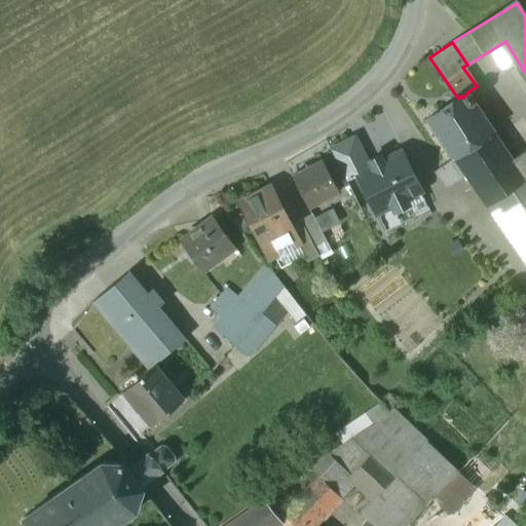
[(458,99),(429,118),(455,156),(456,157),(493,132),(474,105),(476,102),(476,99),(475,97),(473,95),(471,92),(467,92),(463,98),(461,96),(458,99)]
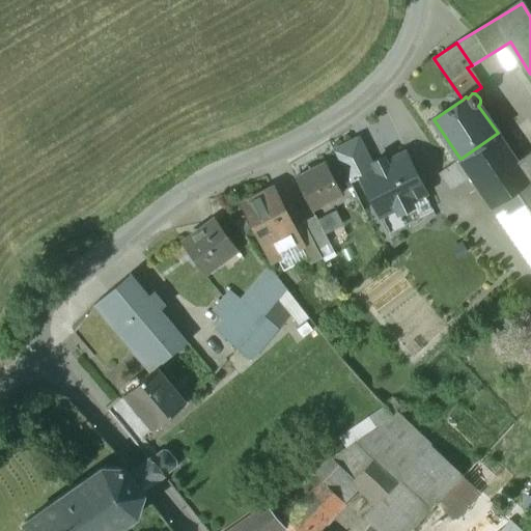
[(498,133),(460,159),(472,175),(493,205),(530,180),(530,178),(516,161),(498,133)]
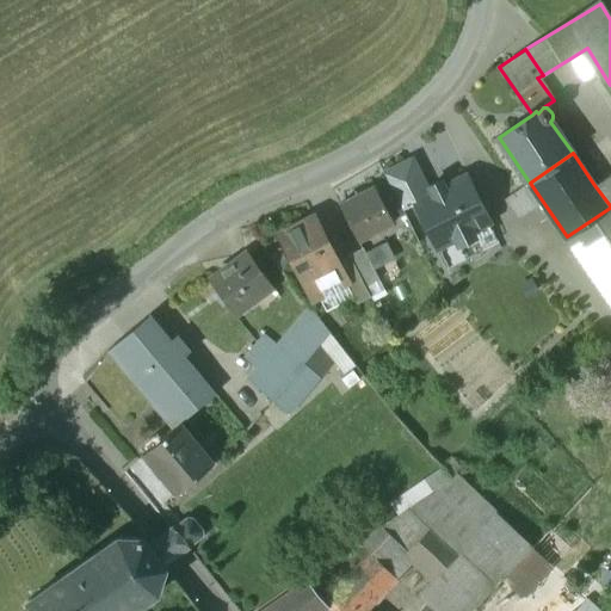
[(412,160),(384,173),(402,209),(415,203),(414,202),(431,193),(429,187),(426,189),(412,160)]
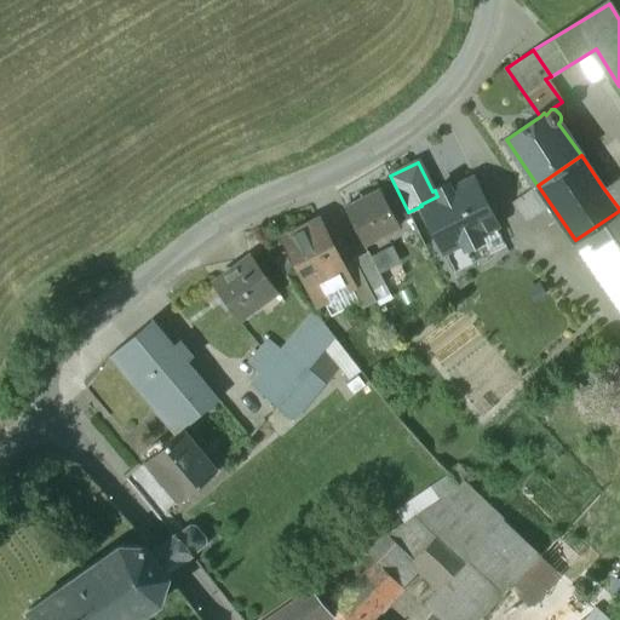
[(619,176),(603,188),(619,208),(619,176)]
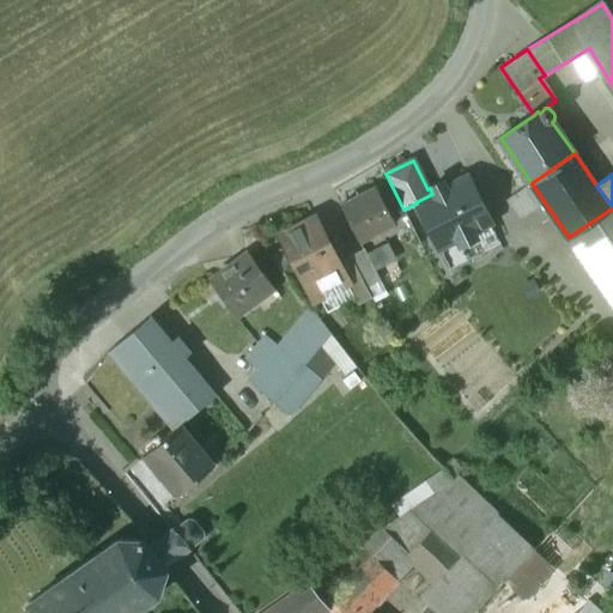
[(467,176),(445,188),(442,181),(430,187),(430,188),(432,194),(416,202),(417,204),(438,248),(455,238),(459,246),(475,236),(473,230),(490,222),(467,176)]
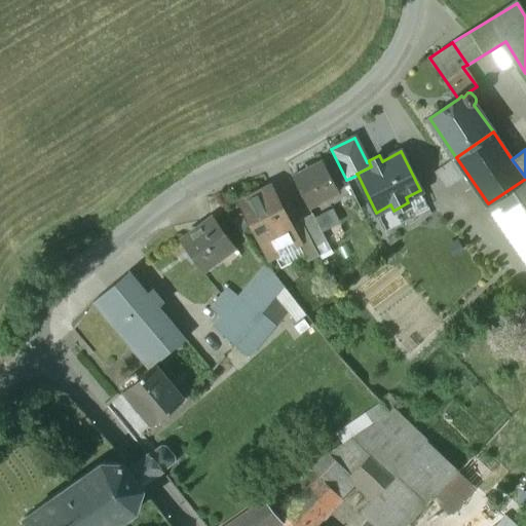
[(455,156),(436,171),(447,187),(467,174),(456,157),(455,156)]
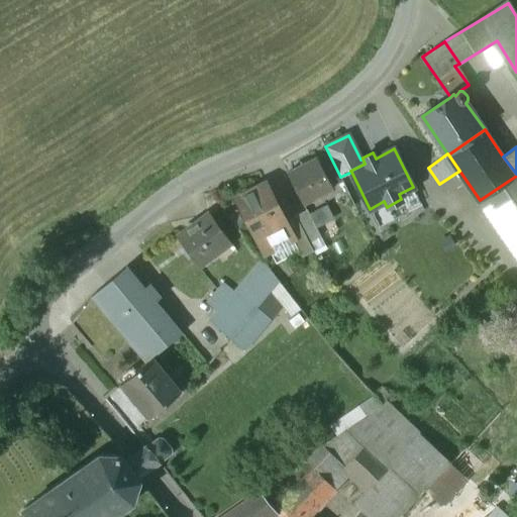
[(318,158),(288,173),(304,203),(334,188),(318,158)]
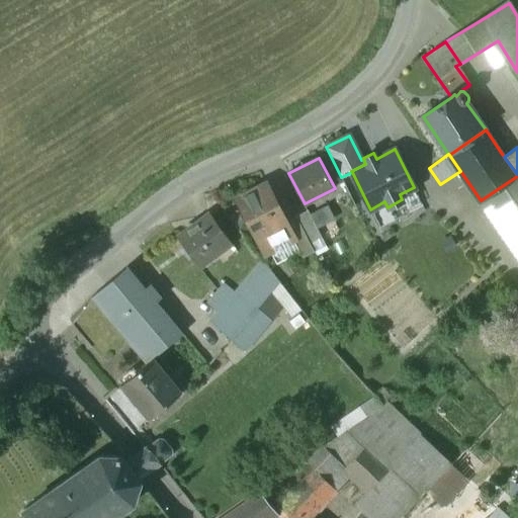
[(517,176),(481,200),(517,255),(517,176)]
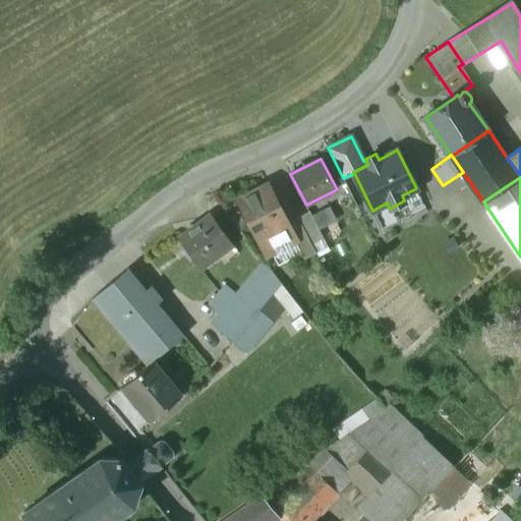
[(288,222),(269,184),(239,199),(254,229),(259,226),(271,248),(294,236),(295,235),(288,222)]
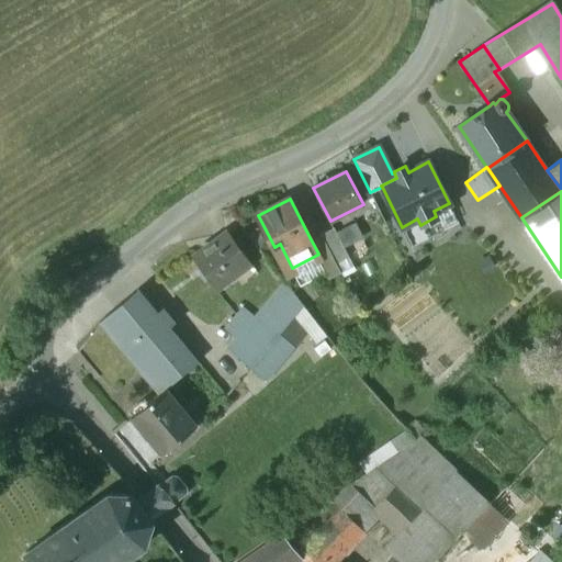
[(349,244),(367,236),(360,222),(343,229),(349,244)]
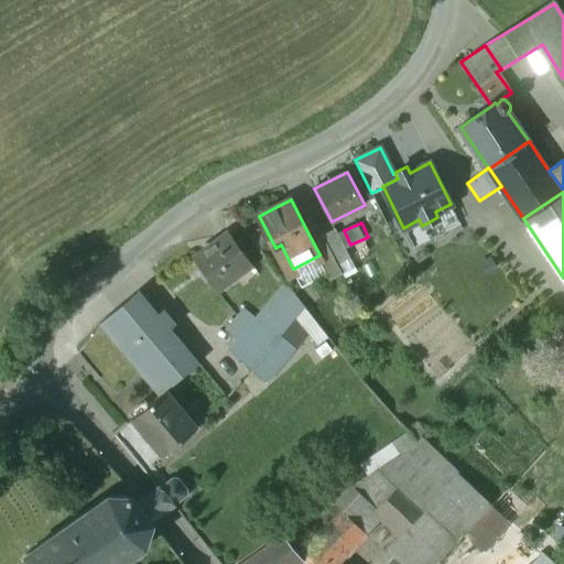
[(336,228),(323,235),(334,255),(347,248),(336,228)]
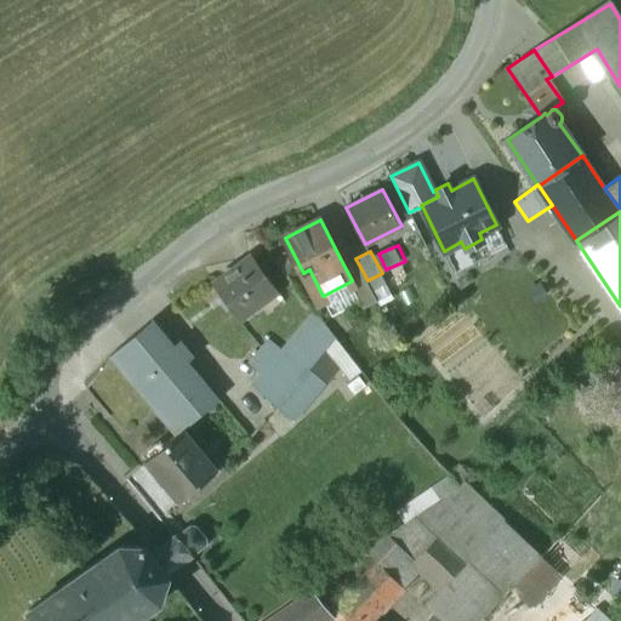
[(251,256),(214,284),(239,319),(278,291),(251,256)]
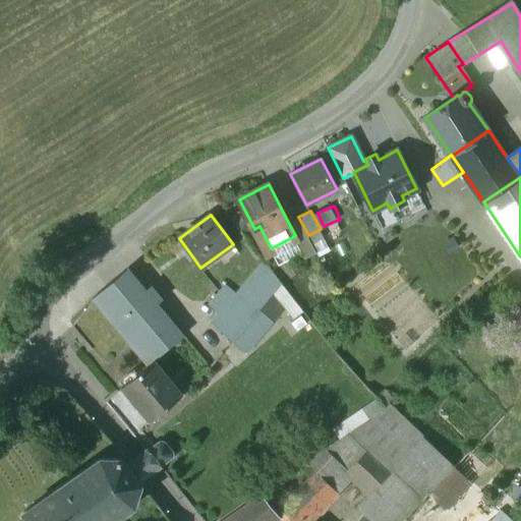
[(298,217),(288,222),(295,235),(294,236),(305,256),(316,251),(308,235),(298,217)]
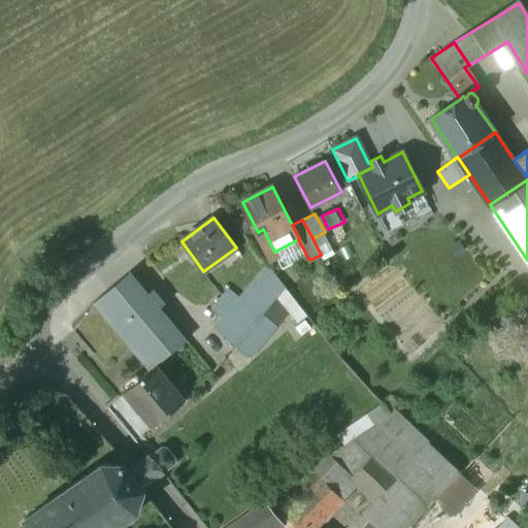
[(222,318),(215,326),(237,345),(263,314),(277,296),(286,286),(282,281),(268,264),(240,296),(222,318)]
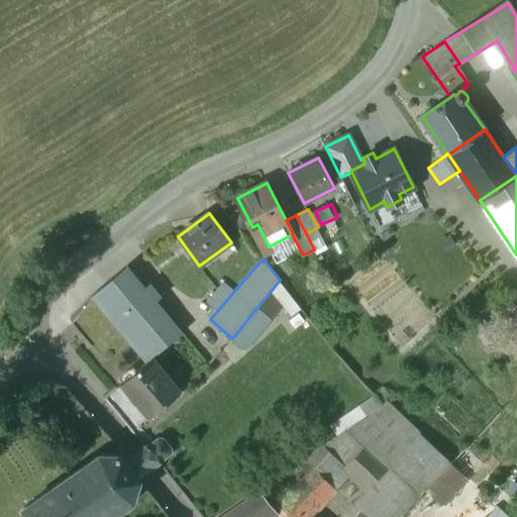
[(145,288),(128,267),(92,297),(147,363),(153,357),(184,333),(157,301),(162,297),(150,284),(145,288)]
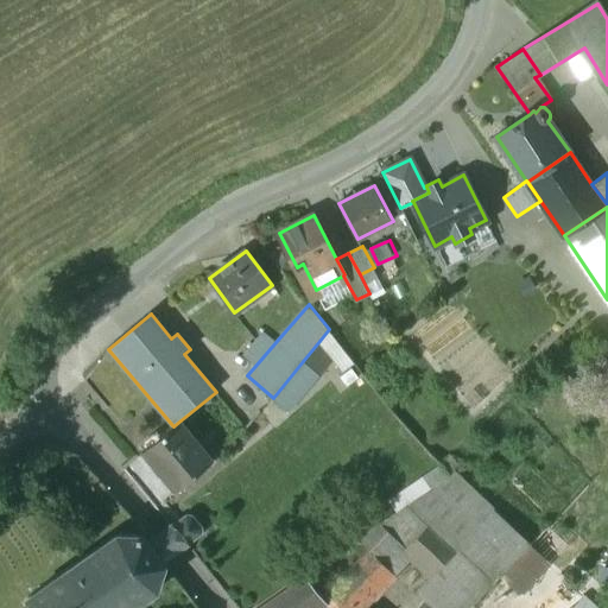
[(354,362),(329,329),(320,341),(343,371),(354,362)]
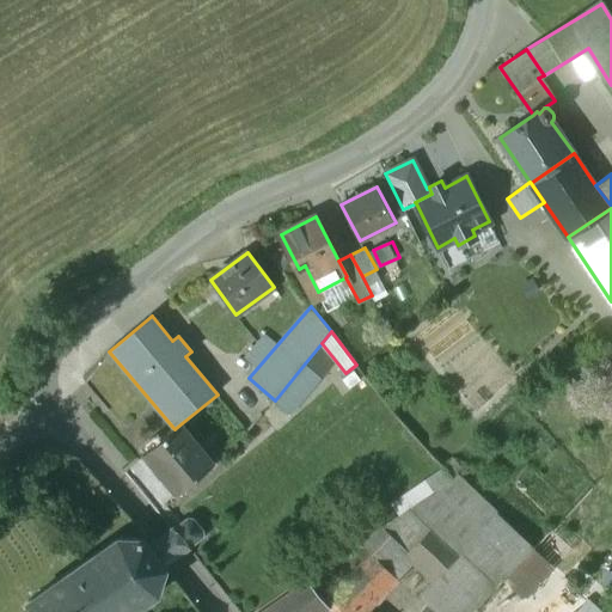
[(267,334),(246,359),(257,368),(279,343),(267,334)]
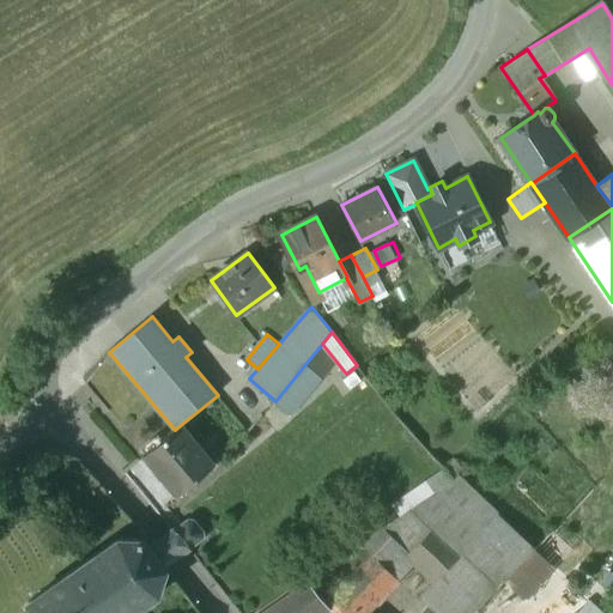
[(305,364),(275,401),(292,416),(322,378),(305,364)]
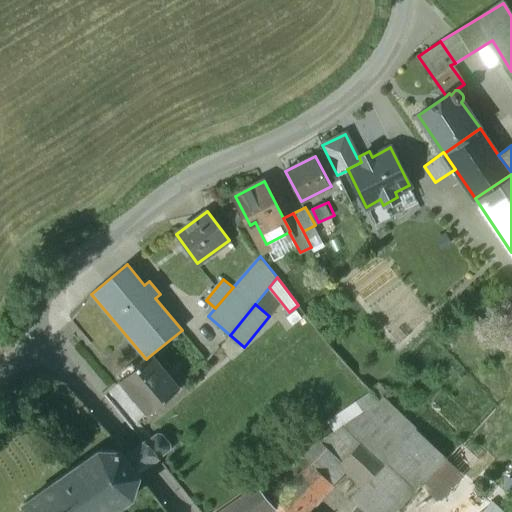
[(146,359),(120,381),(148,414),(179,387),(152,354),(146,359)]
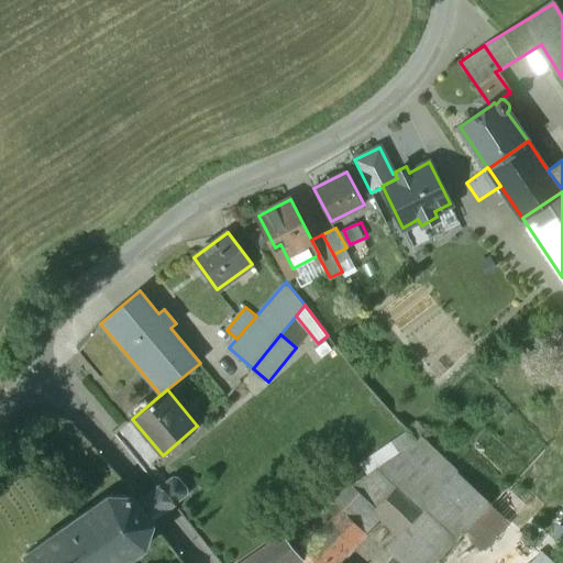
[(416,440),(404,449),(412,463),(428,453),(416,440)]
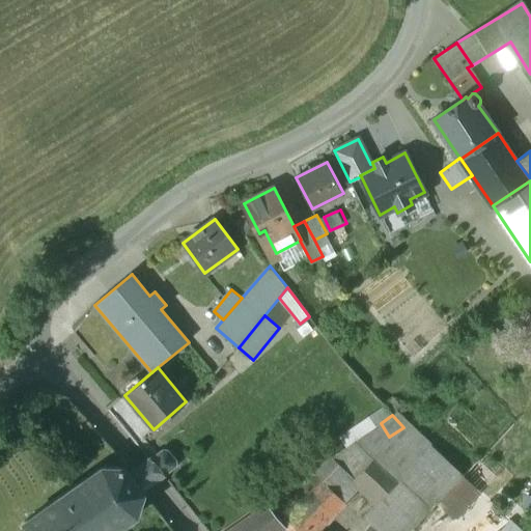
[(381,423),(355,441),(366,451),(389,437),(381,423)]
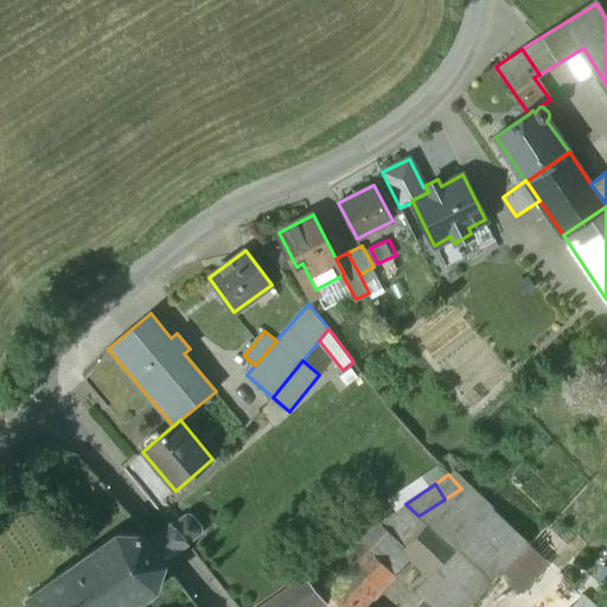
[(445,499),(419,516),(428,524),(454,548),(492,581),(499,574),(502,576),(528,548),(461,489),(445,499)]
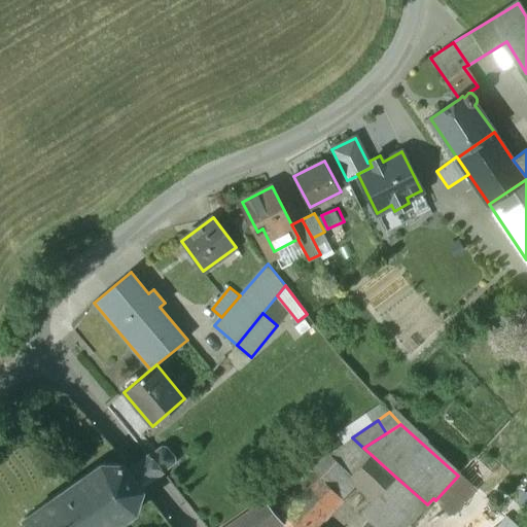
[(311,468),(340,496),(355,482),(350,477),(372,455),(363,448),(352,437),(311,468)]
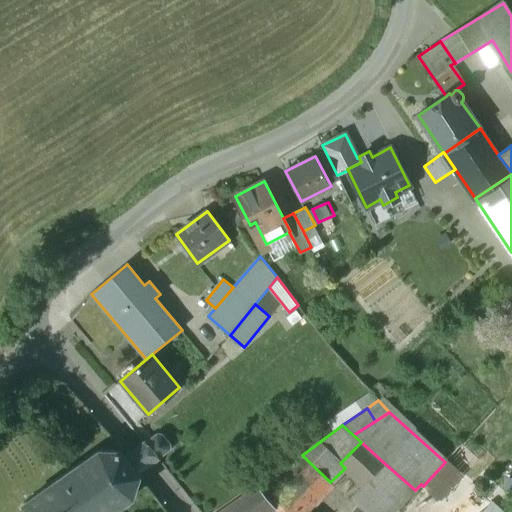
[(161,434),(158,433),(153,437),(152,442),(149,445),(153,450),(159,457),(172,447),(161,434)]
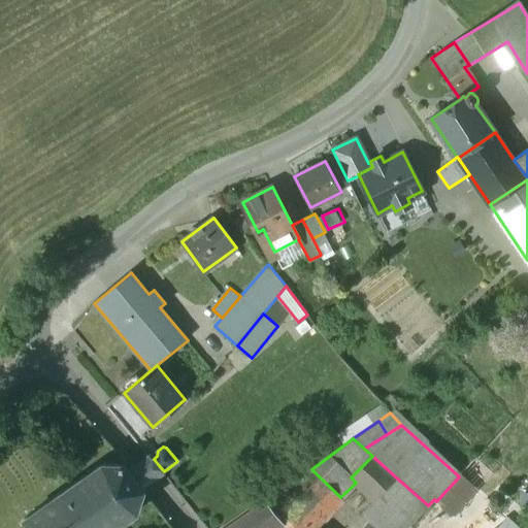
[(80,479),(65,490),(65,489),(62,492),(46,503),(46,502),(42,505),(43,505),(28,517),(27,516),(24,519),(24,522),(24,523),(27,527),(112,527),(114,527),(116,527),(119,525),(134,514),(136,513),(136,510),(142,493),(143,491),(141,489),(140,489),(152,481),(164,471),(154,459),(150,455),(138,463),(128,470),(126,466),(125,464),(123,464),(123,465),(103,464),(101,464),(100,465),(85,476),(80,479)]
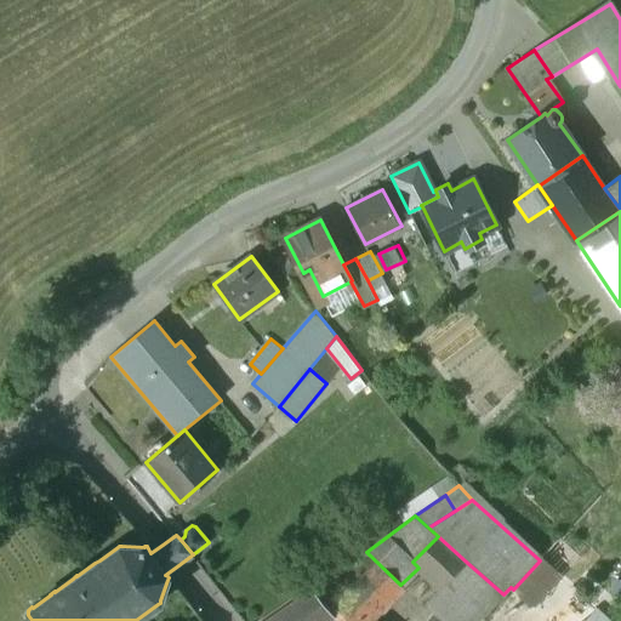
[(438,536),(412,562),(419,568),(439,590),(465,560),(438,536)]
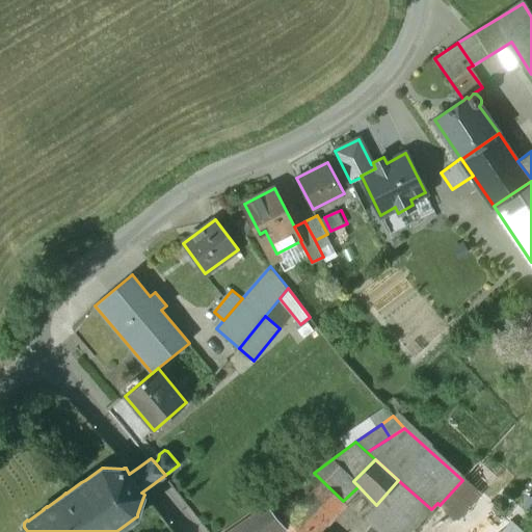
[(317,489),(286,520),(290,525),(298,531),(311,531),(343,501),(314,473),(307,478),(317,489)]
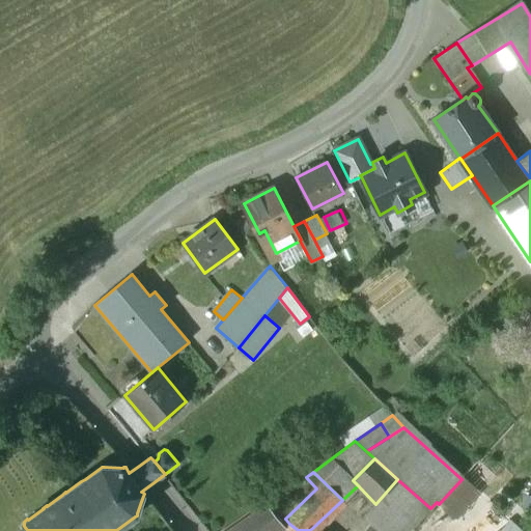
[(459,523),(484,498),(464,477),(462,479),(439,504),(459,523)]
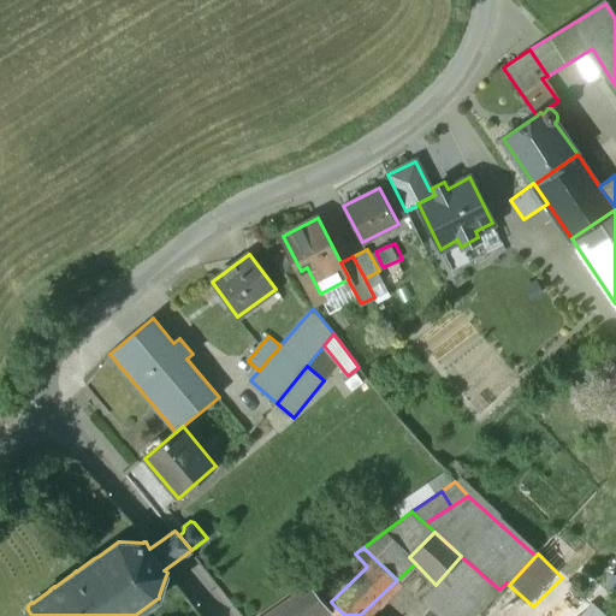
[(436,585),(421,600),(437,614),(439,615),(474,615),(487,603),(499,590),(461,556),(436,585)]
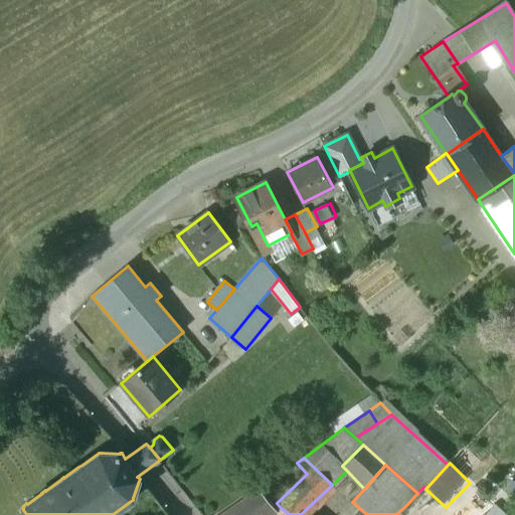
[(259,489),(220,514),(272,514),(277,511),(259,489)]
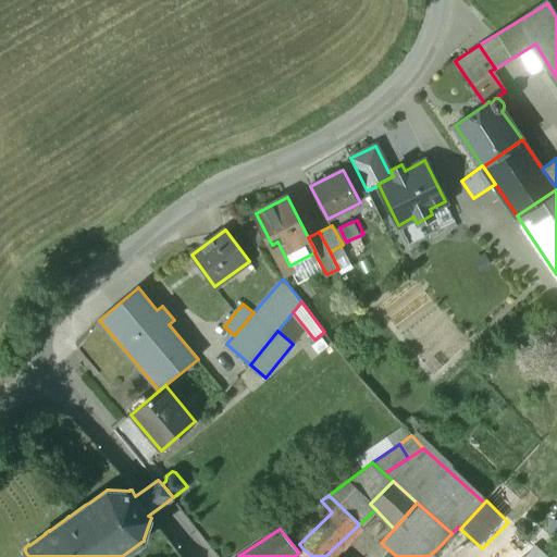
[(545,556),(531,543),(515,556),(545,556)]
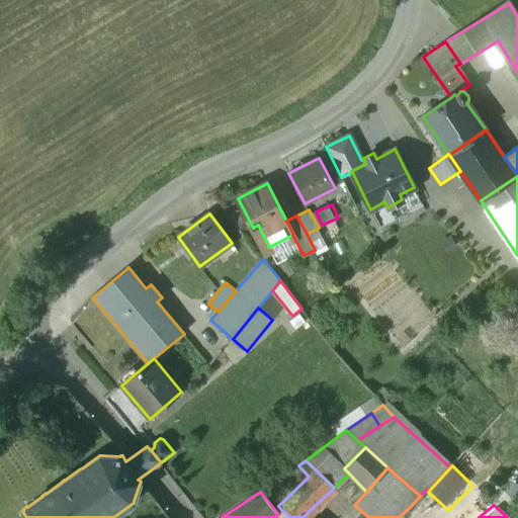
[(428,517),(433,514),(425,506),(415,515),(417,517),(428,517)]
